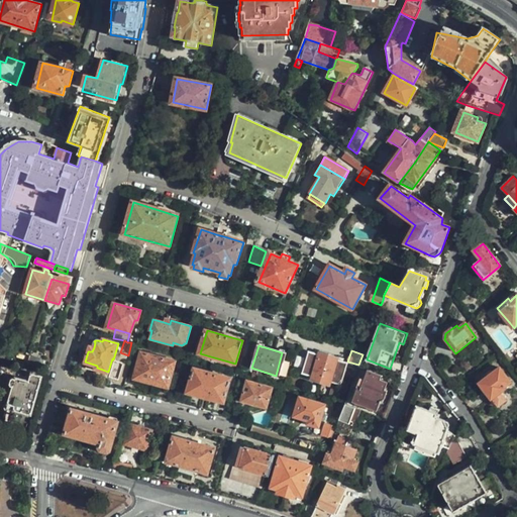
[(173,372),(176,362),(142,352),(134,379),(169,388),(173,372)]
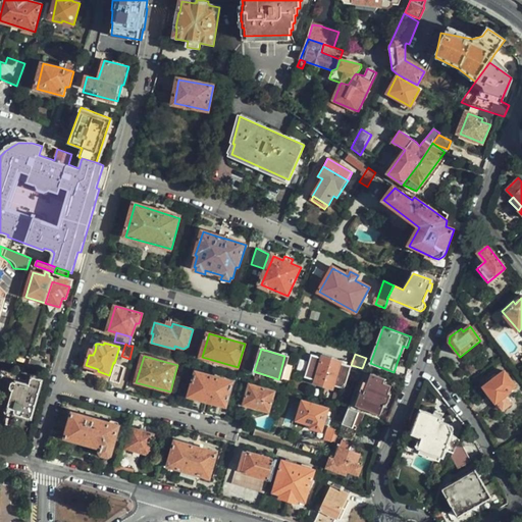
[(344,388),(350,368),(341,365),(341,363),(322,357),(321,359),(312,356),(305,375),(315,379),(315,382),(332,388),(333,385),(344,388)]
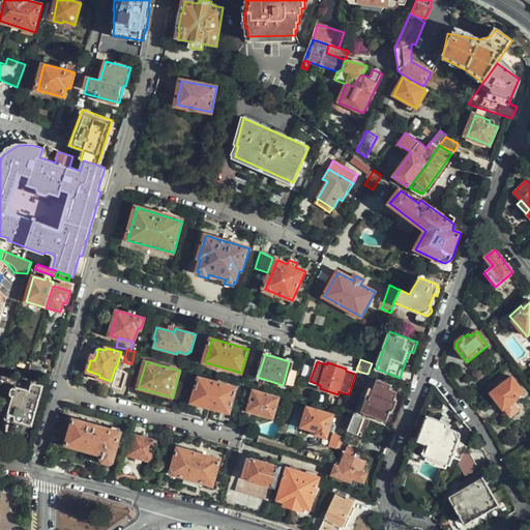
[(29,363),(26,373),(45,377),(47,367),(29,363)]
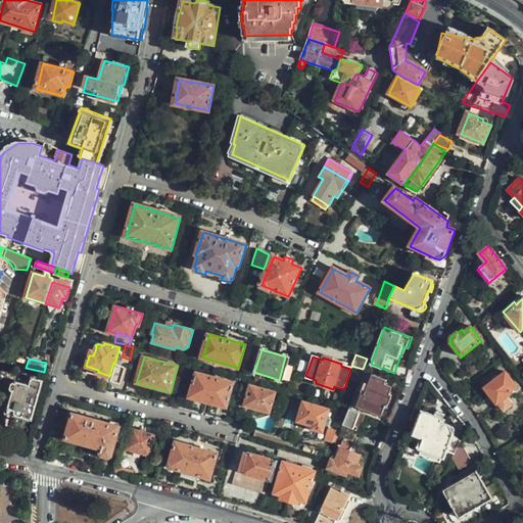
[(97,374),(98,372),(98,370),(86,366),(85,371),(97,374)]
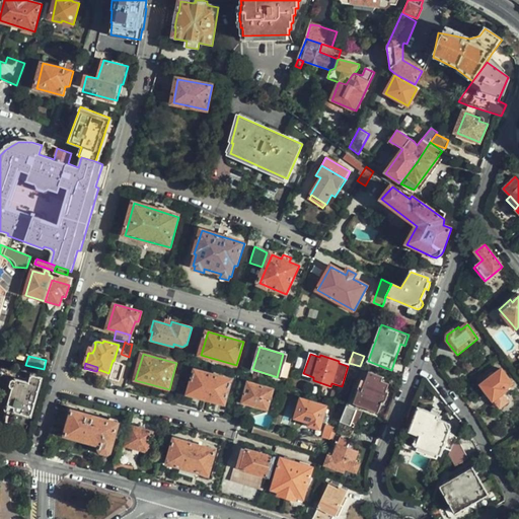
[(224,404),(232,380),(196,370),(189,394),(224,404)]
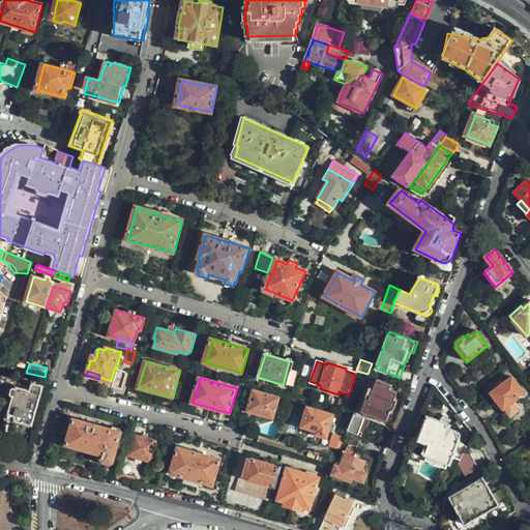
[(517,398),(523,392),(512,378),(505,383),(503,380),(499,383),(501,386),(491,393),(503,410),(505,409),(510,417),(520,411),(517,406),(521,403),(517,398)]
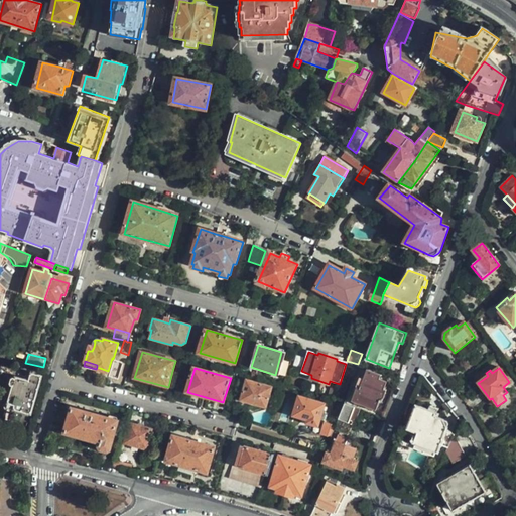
[(387,390),(384,389),(388,382),(379,378),(381,375),(368,370),(361,388),(357,387),(352,401),(376,410),(380,400),(383,401),(387,390)]
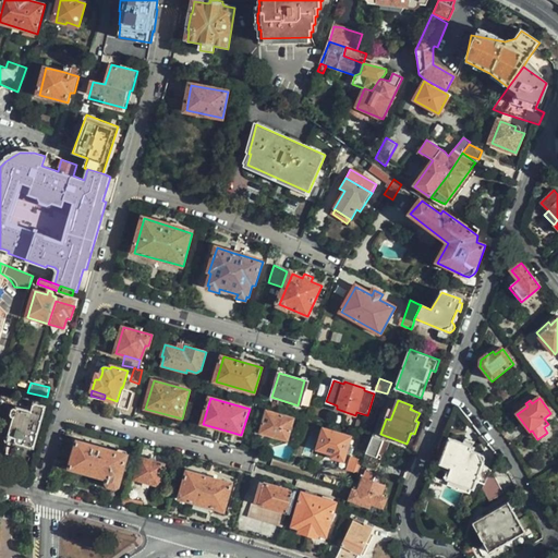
[(194,402),(186,401),(182,419),(190,421),(194,402)]
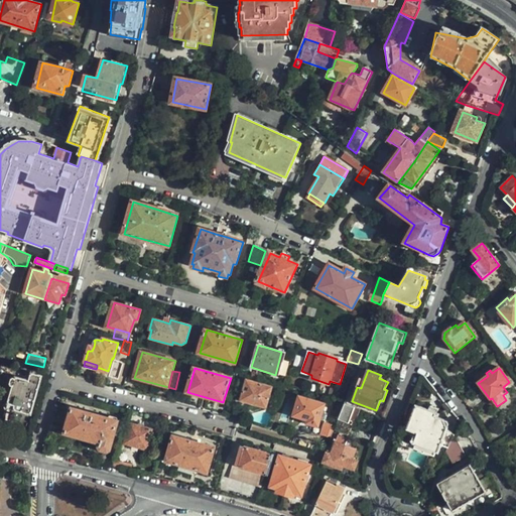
[(31,414),(41,375),(31,372),(29,377),(26,376),(25,379),(16,377),(8,409),(14,411),(14,409),(31,414)]
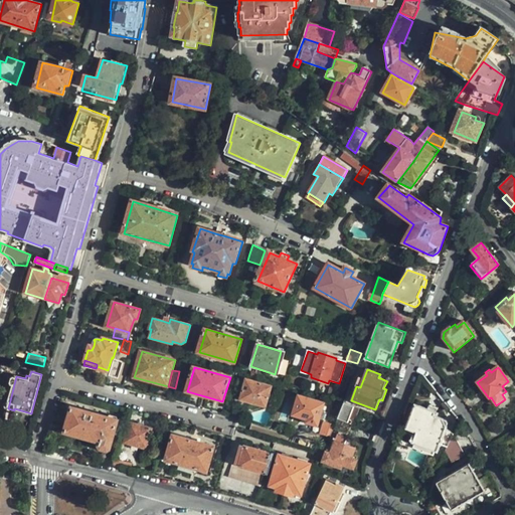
[(245,380),(239,400),(265,407),(268,395),(271,388),(245,380)]
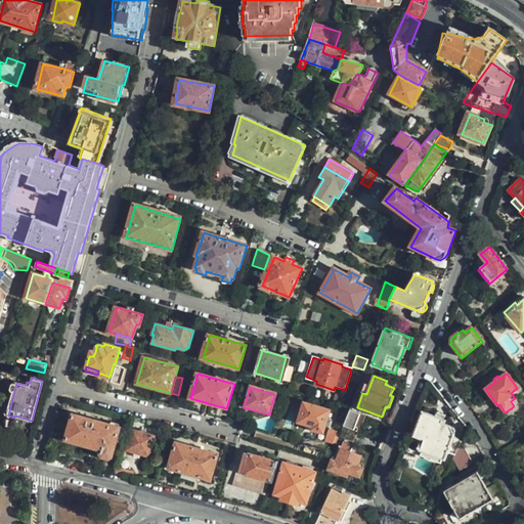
[(329,411),(303,403),(299,417),(297,417),(296,421),(297,422),(297,423),(312,427),(311,431),(321,434),(329,411)]
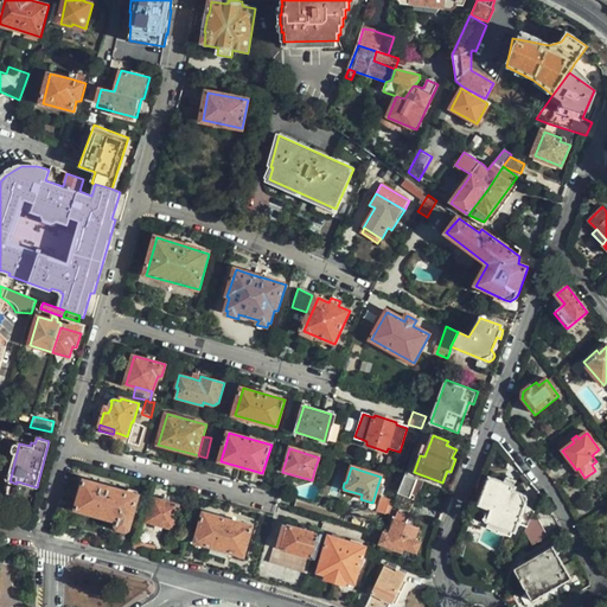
[(417,479),(404,473),(397,493),(416,500),(423,481),(417,479)]
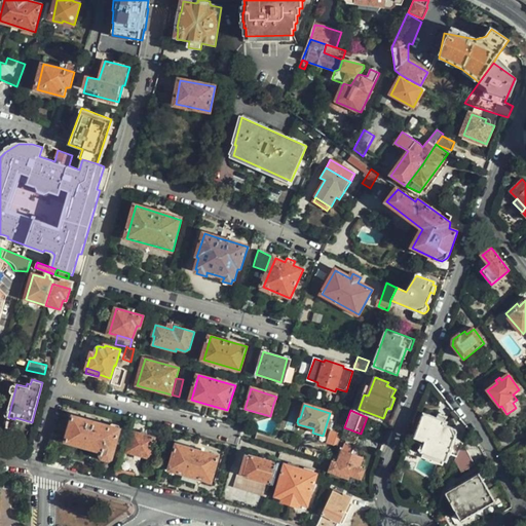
[(460,448),(463,443),(454,439),(456,436),(452,428),(445,425),(446,422),(445,421),(436,418),(424,414),(415,438),(425,443),(422,451),(425,453),(443,460),(447,461),(450,454),(456,457),(460,448)]
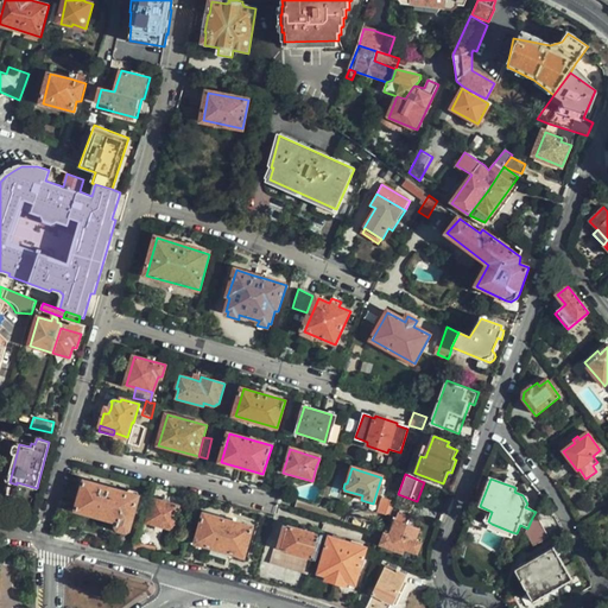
[(131,530),(140,495),(128,493),(86,481),(76,510),(119,521),(118,525),(120,530),(127,531),(131,530)]
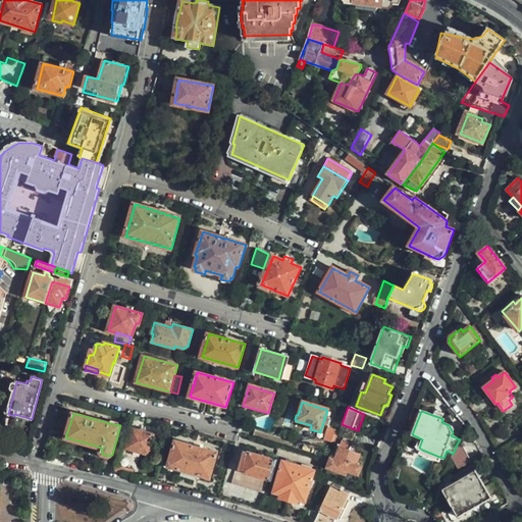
[(358,430),(342,424),(340,430),(337,435),(353,441),(358,430)]
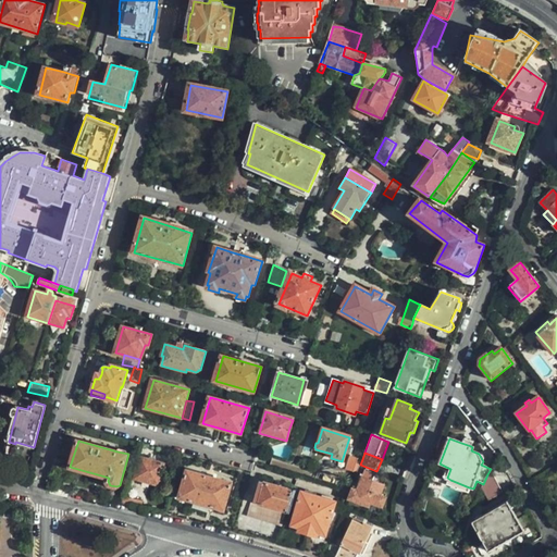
[(347,468),(358,472),(360,466),(360,465),(362,459),(353,455),(347,468)]
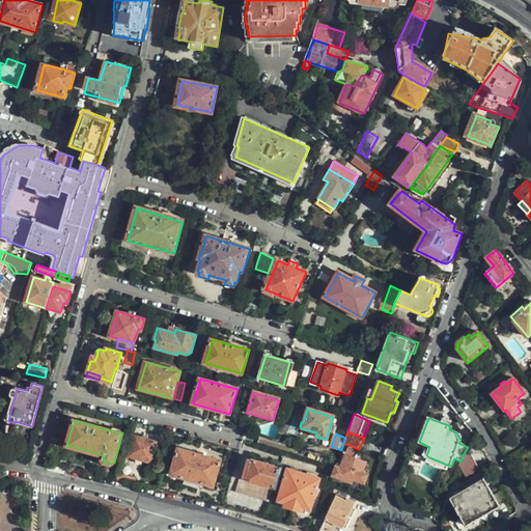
[(150,462),(156,442),(149,441),(150,438),(143,437),(142,439),(135,437),(130,456),(150,462)]
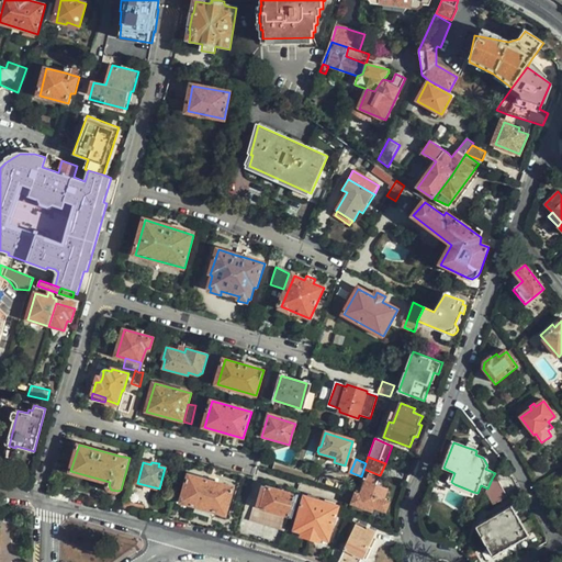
[(389,489),(382,486),(378,484),(380,479),(380,478),(369,474),(360,495),(357,493),(352,503),(373,512),(374,508),(386,514),(392,503),(384,499),(389,489)]
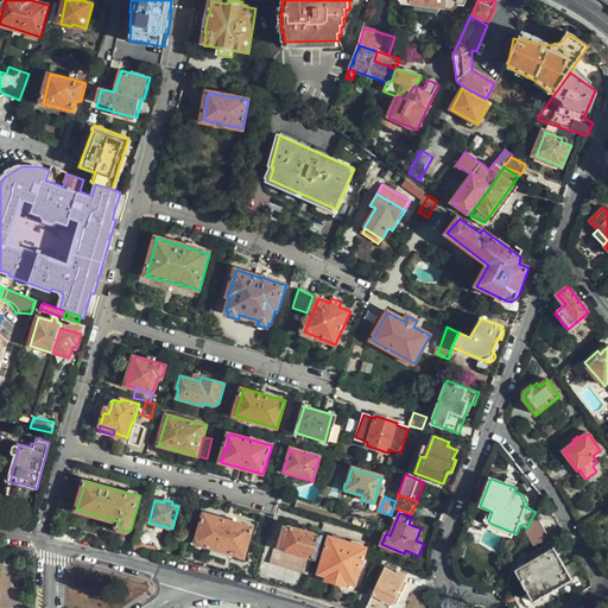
[(245,557),(253,526),(204,514),(196,543),(209,548),(208,552),(230,558),(232,552),(245,557)]
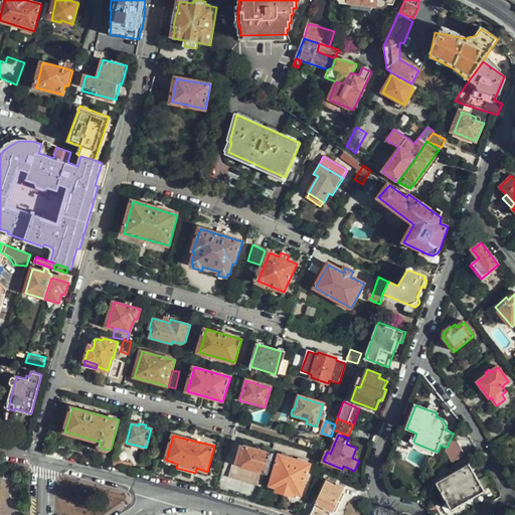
[(328,448),(327,452),(330,454),(337,438),(334,437),(329,449),(328,448)]
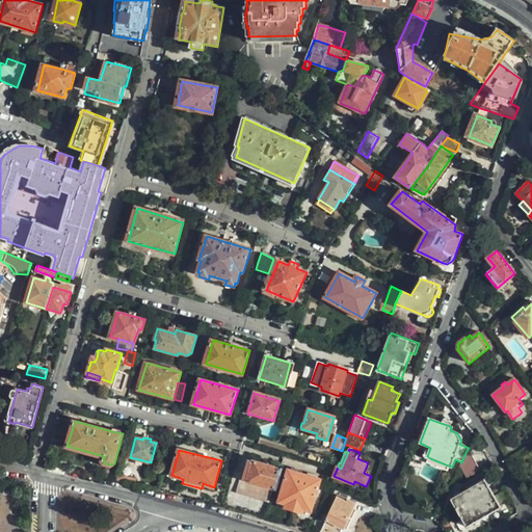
[(461,462),(459,467),(460,468),(467,479),(480,471),(472,456),(466,453),(461,462)]
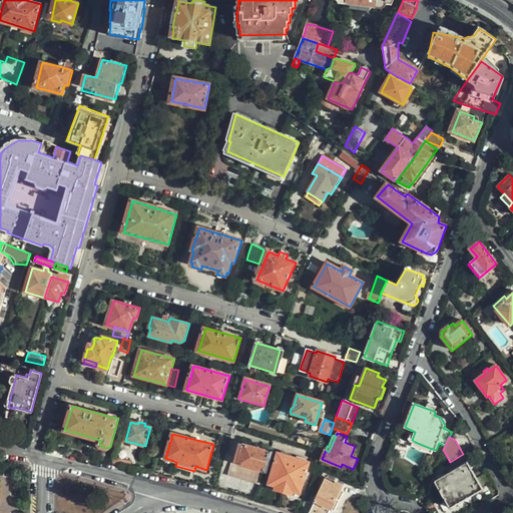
[(430,454),(432,449),(415,442),(413,446),(430,454)]
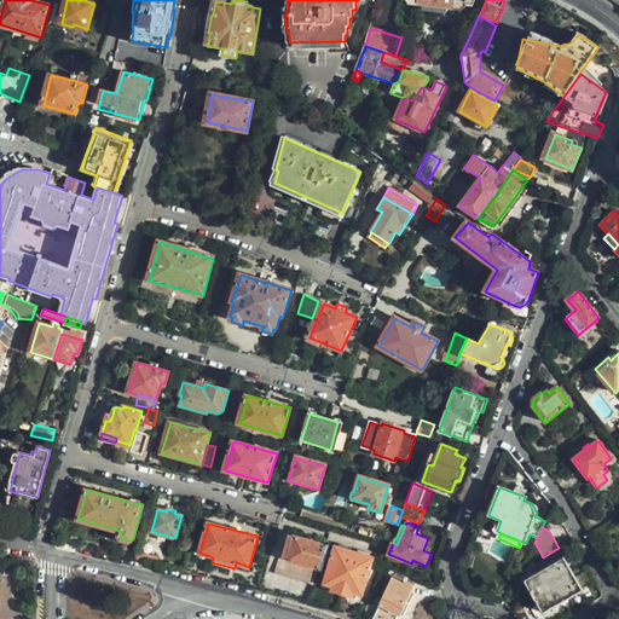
[(283,557),(319,567),(322,555),(324,547),(289,536),(283,557)]
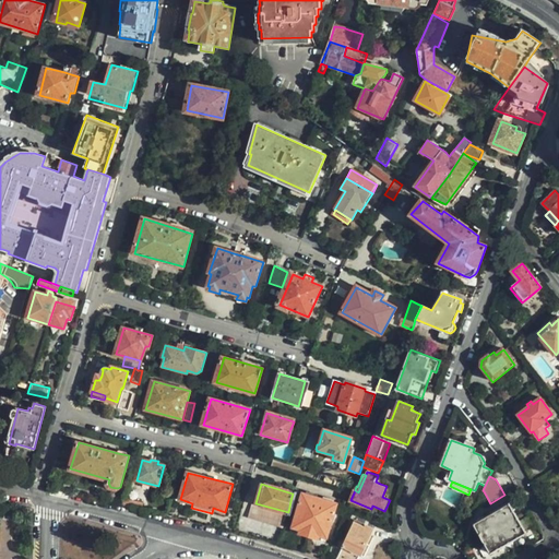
[(326,538),(336,504),(302,496),(294,530),(300,532),(299,536),(318,542),(319,536),(326,538)]
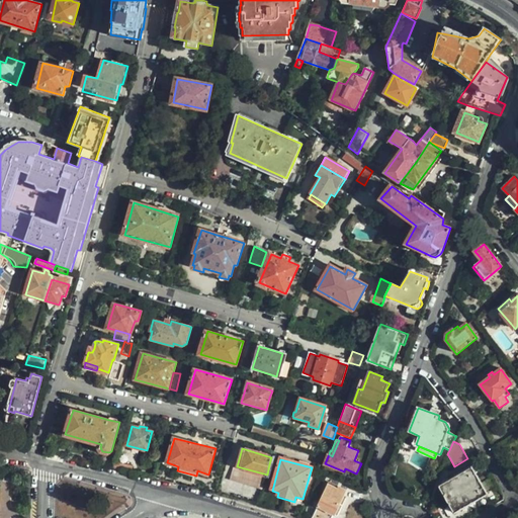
[(119,470),(132,473),(134,465),(121,462),(119,470)]
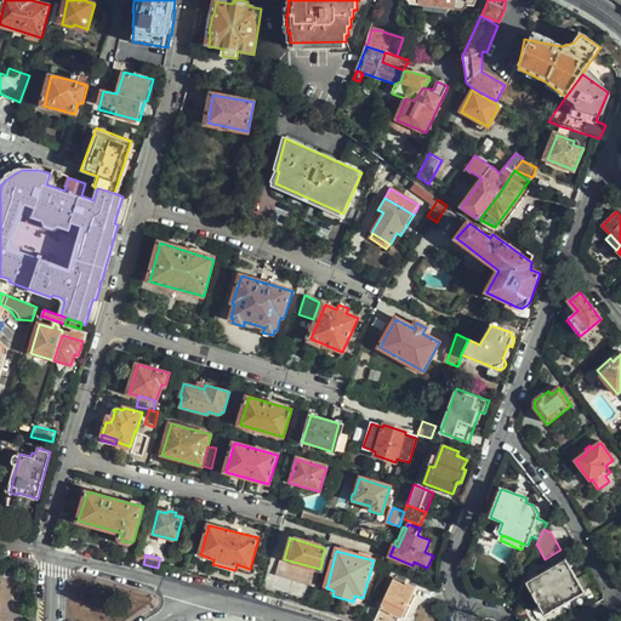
[(584,593),(565,560),(527,582),(543,615),(584,593)]
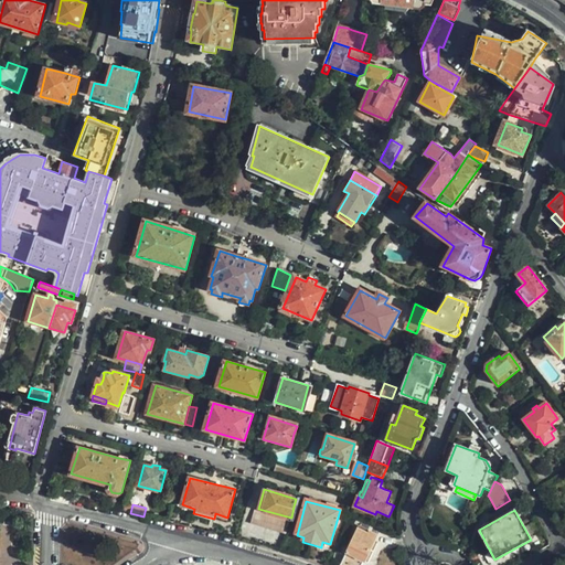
[(252,524),(287,535),(288,528),(290,522),(255,511),(252,524)]
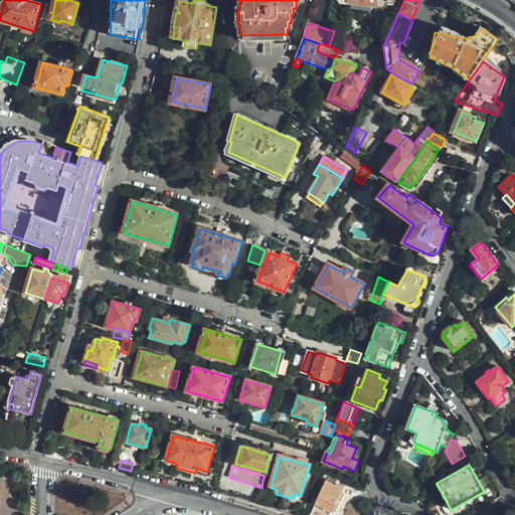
[(353,474),(354,471),(343,466),(342,469),(353,474)]
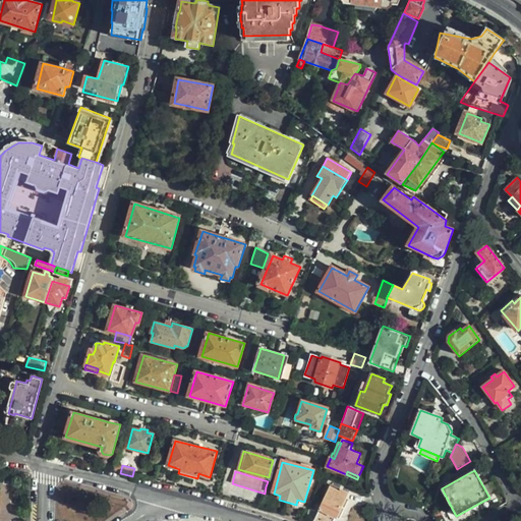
[(342,507),(348,494),(331,485),(321,510),(322,510),(315,520),(332,520),(333,520),(335,520),(337,517),(340,518),(345,508),(342,507)]
